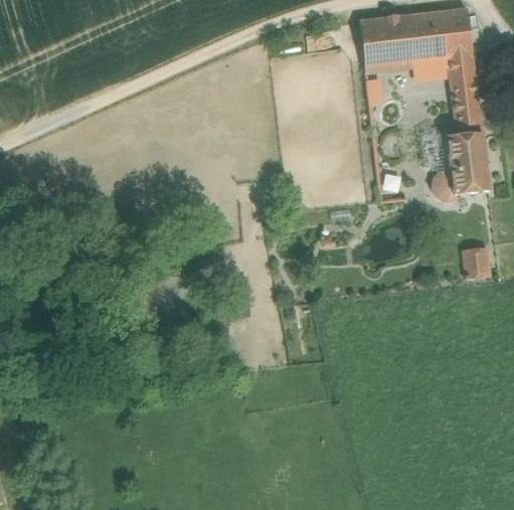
[(467,6),(360,19),(365,66),(448,56),(473,54),(467,6)]
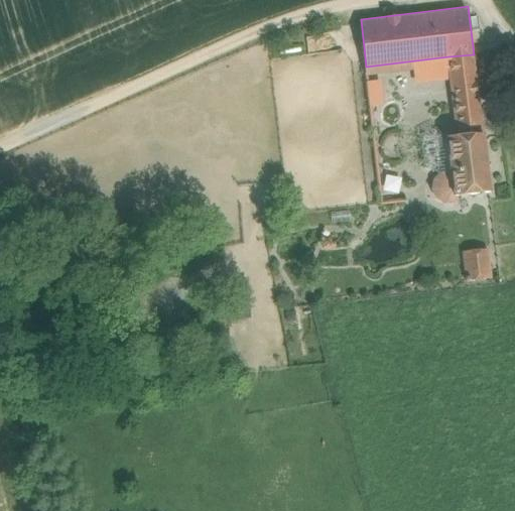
[(338,23),(301,33),(303,52),(341,48),(338,23)]
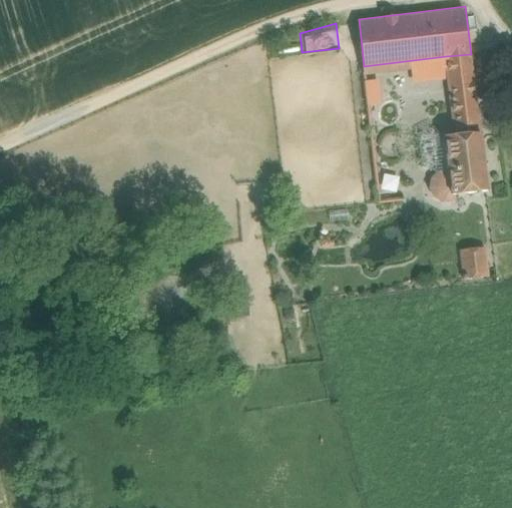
[(471,54),(446,56),(455,132),(480,130),(471,54)]
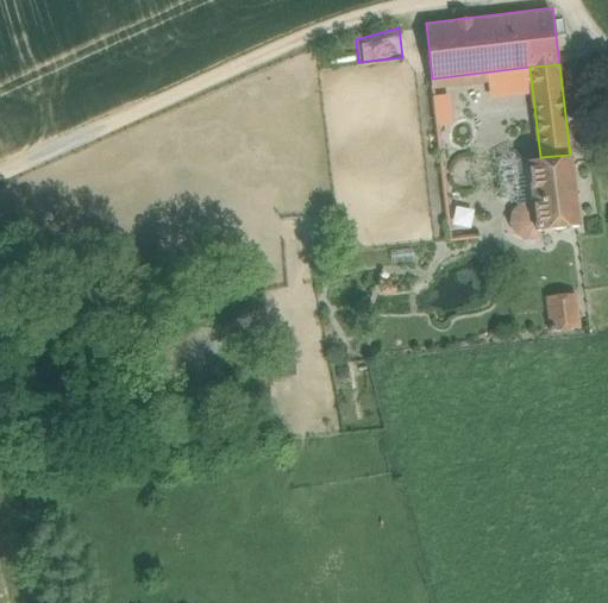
[(450,92),(434,93),(437,120),(453,118),(450,92)]
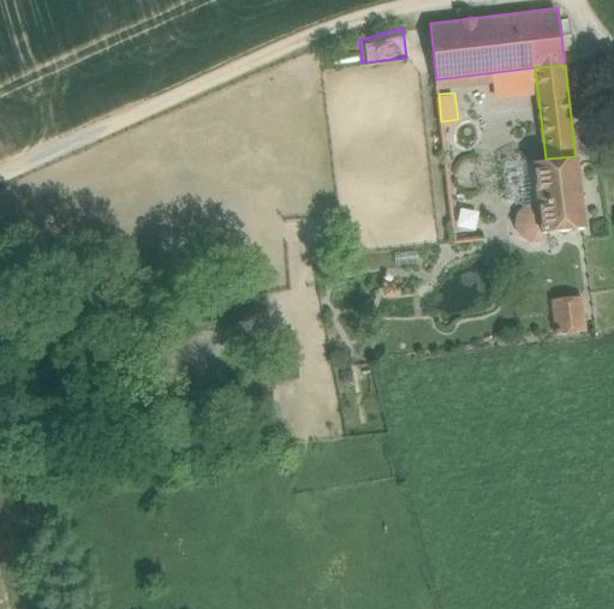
[(530,171),(535,169),(538,201),(542,230),(543,230),(584,225),(576,156),(546,159),(543,160),(543,154),(541,149),(537,145),(532,143),(526,142),(522,144),(517,148),(514,153),(514,159),(516,163),(519,167),(524,171),(530,171)]
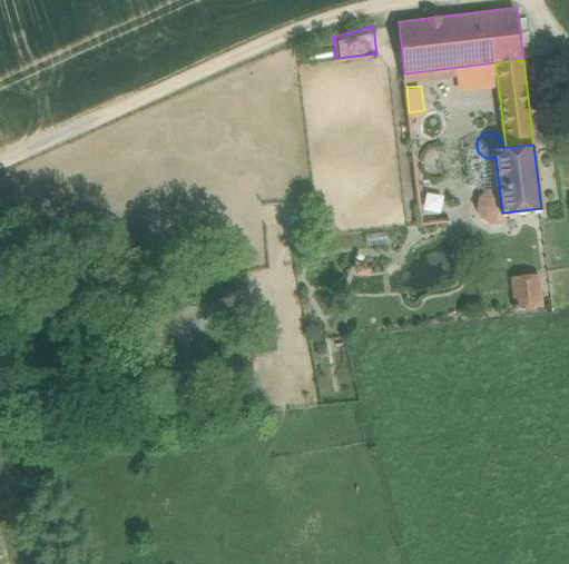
[(489,187),(481,195),(479,205),(483,215),(492,219),(503,218),(503,213),(502,213),(499,186),(489,187)]
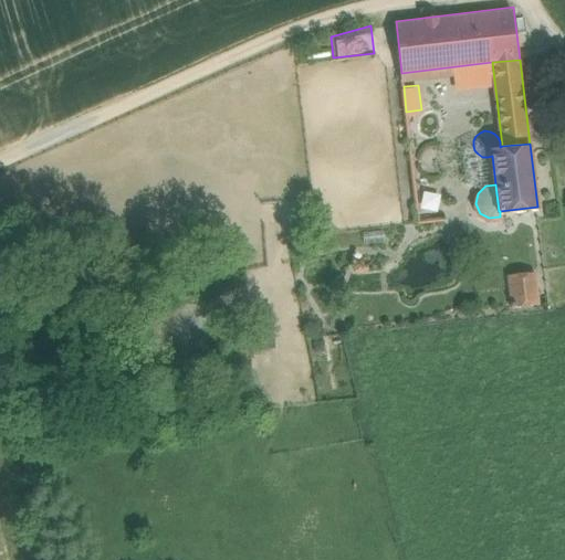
[(385,224),(364,224),(364,240),(385,239),(385,224)]
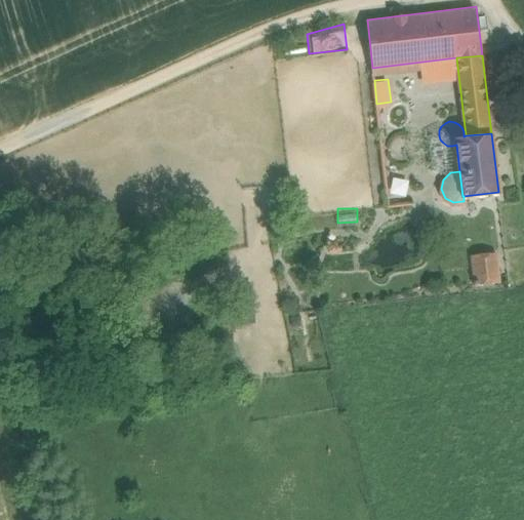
[(496,249),(472,252),(476,282),(500,279),(496,249)]
